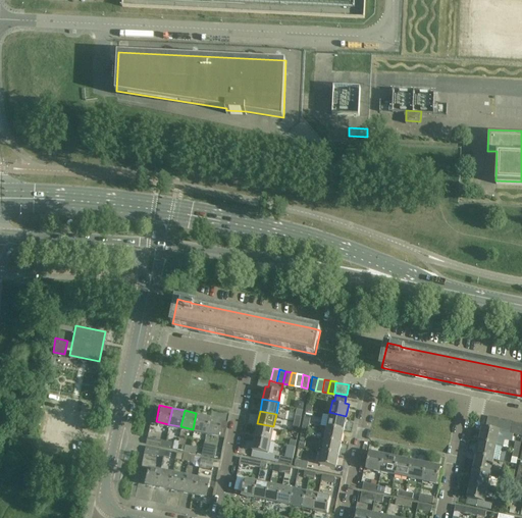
[(344,428),(346,416),(329,412),(327,425),(344,428)]
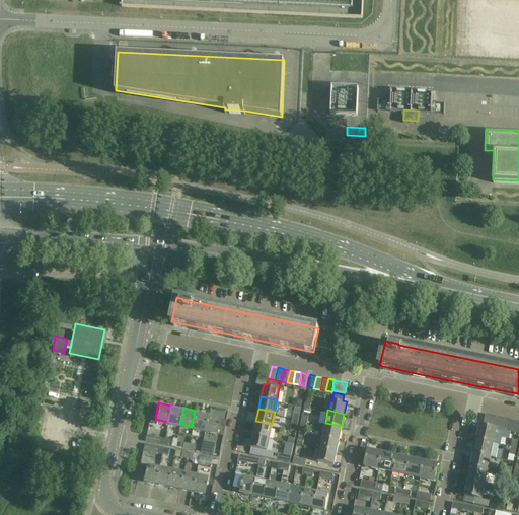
[(478,414),(477,421),(479,422),(483,423),(485,415),(486,411),(479,410),(478,414)]
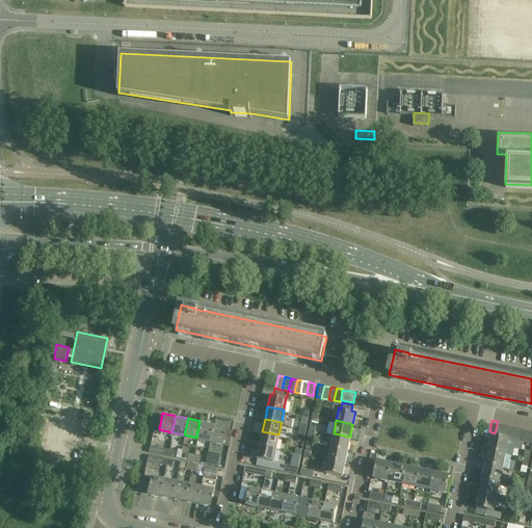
[(196,438),(209,440),(212,423),(200,421),(196,438)]
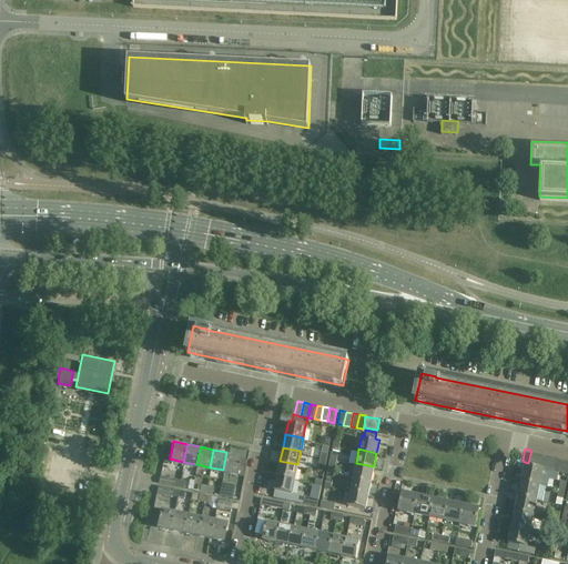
[(530,454),(528,463),(535,464),(538,451),(531,450),(530,454)]
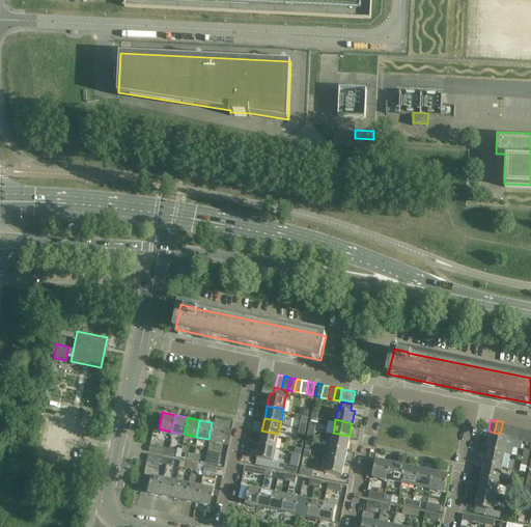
[(503,421),(500,434),(506,435),(509,423),(503,421)]
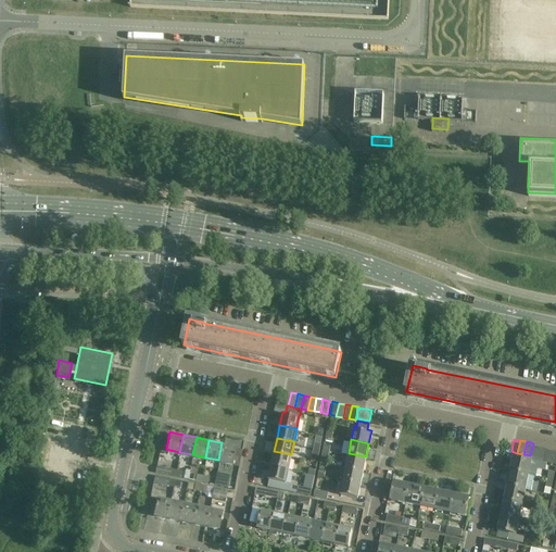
[(222,442),(218,460),(231,463),(236,446),(222,442)]
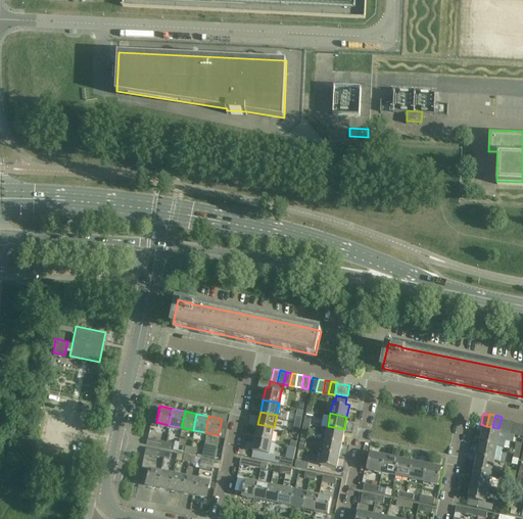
[(502,417),(498,428),(501,429),(505,430),(508,418),(502,417)]
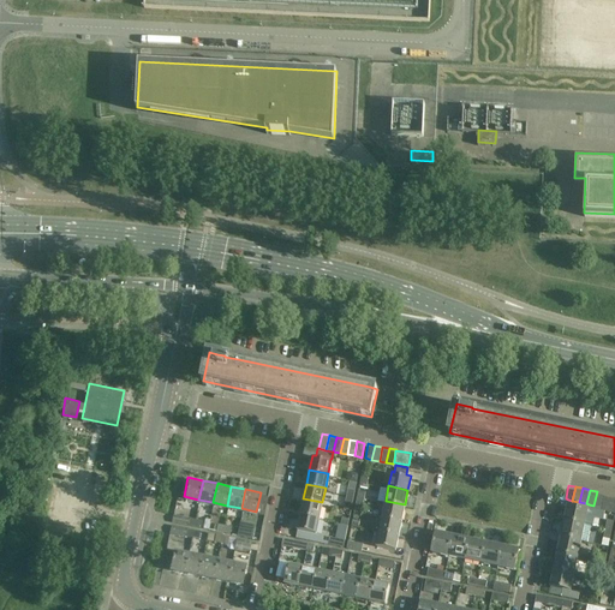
[(597,491),(593,506),(601,507),(604,492),(597,491)]
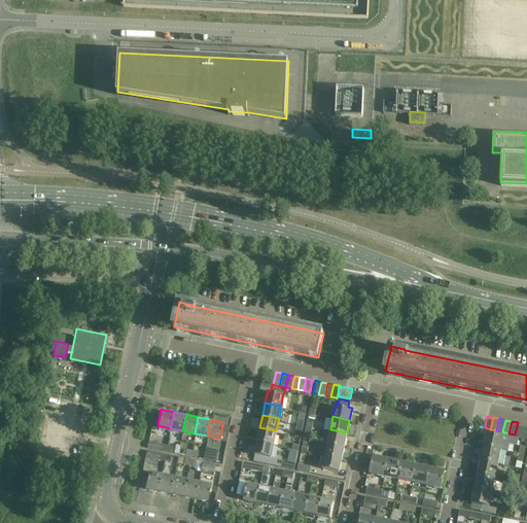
[(518,422),(515,434),(521,436),(523,423),(518,422)]
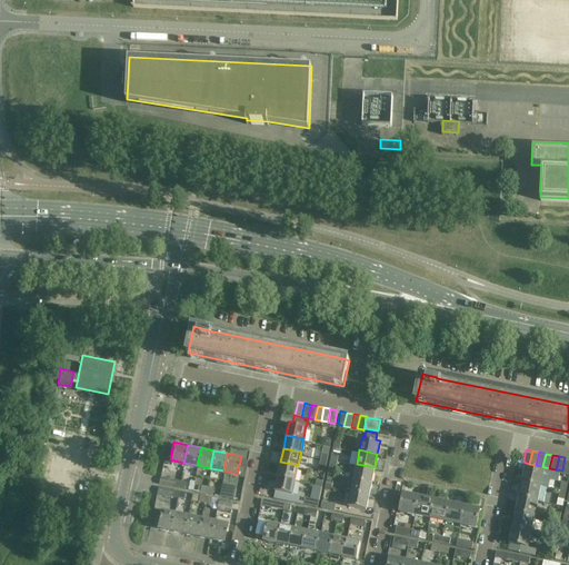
[(296,478),(298,465),(280,462),(278,475),(296,478)]
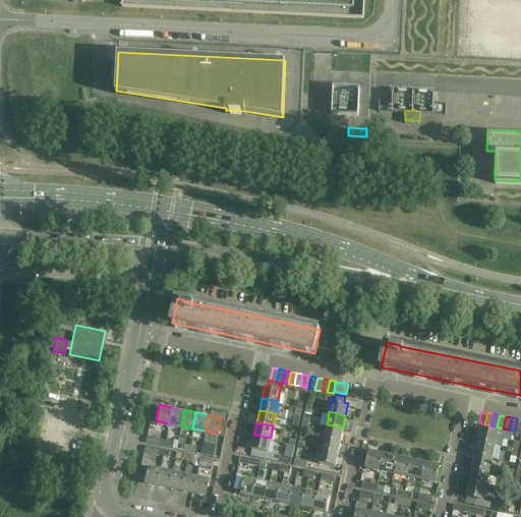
[(481,423),(478,438),(496,442),(499,427),(497,426),(490,425),(484,424),(481,423)]
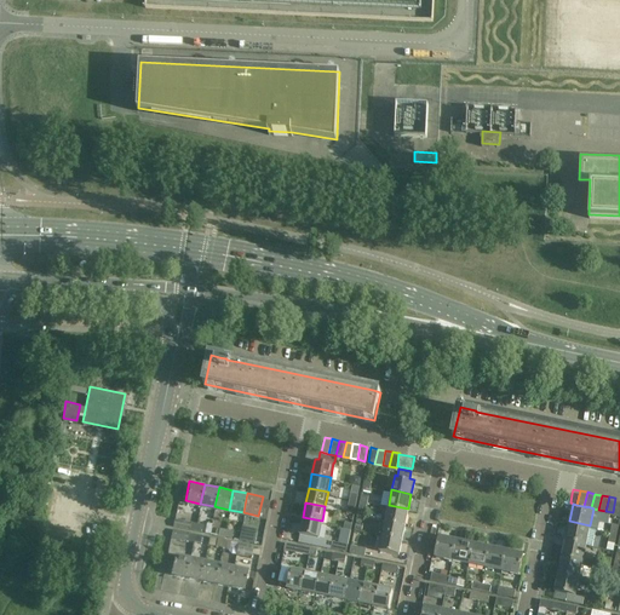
[(405,523),(408,509),(389,505),(385,518),(405,523)]
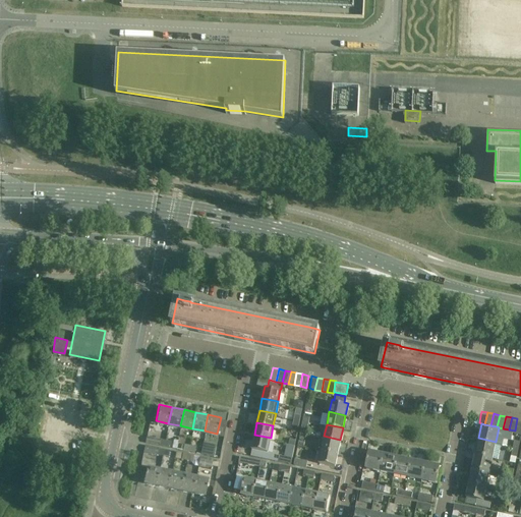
[(164,444),(165,438),(147,434),(146,440),(164,444)]
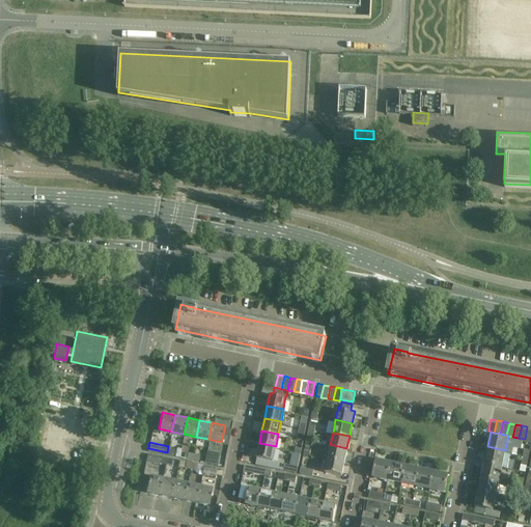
[(276,446),(259,443),(256,455),(273,459),(276,446)]
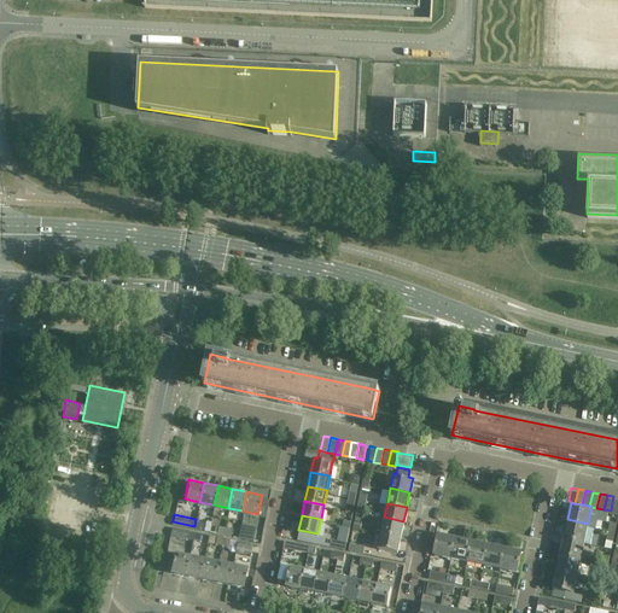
[(401,536),(403,521),(384,517),(382,531),(401,536)]
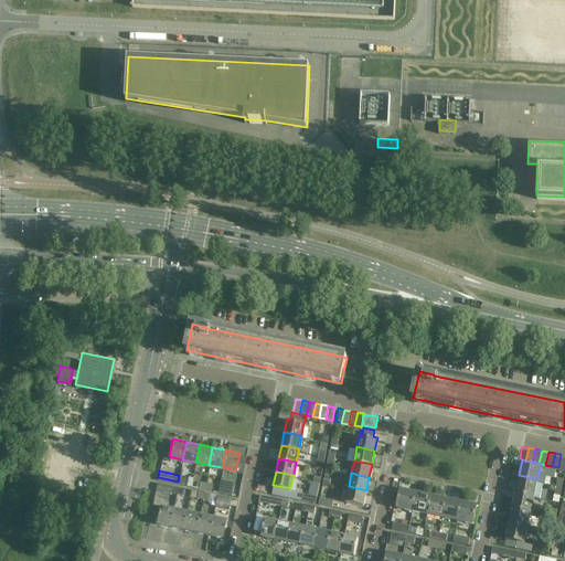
[(519,475),(515,490),(534,494),(537,479),(519,475)]
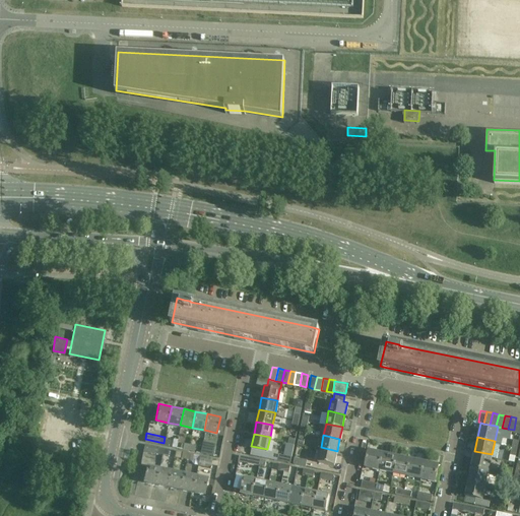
[(279,452),(278,458),(290,460),(291,454),(295,442),(288,441),(285,453),(279,452)]
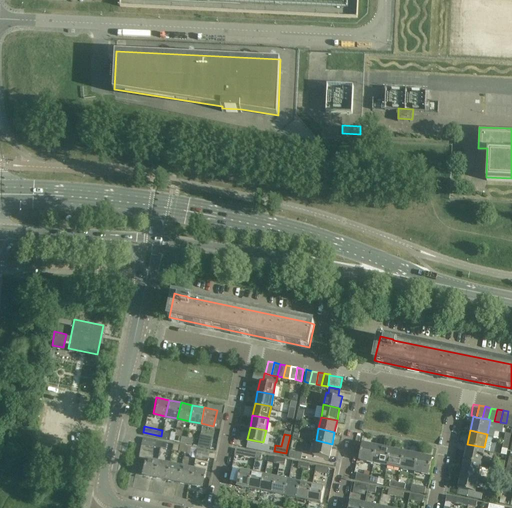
[(159,445),(161,439),(142,435),(141,441),(159,445)]
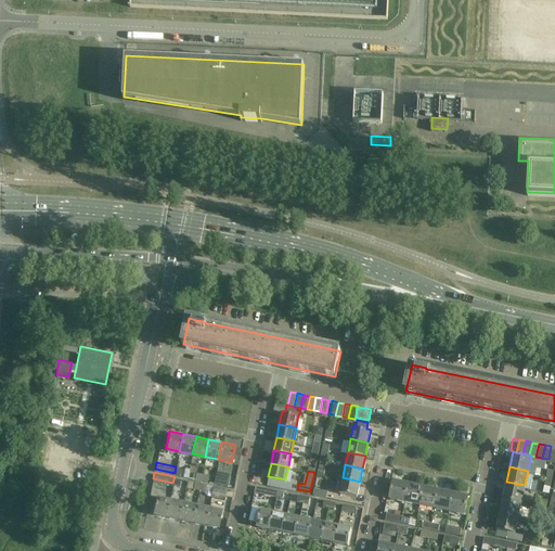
[(215,474),(214,481),(227,484),(228,477),(215,474)]
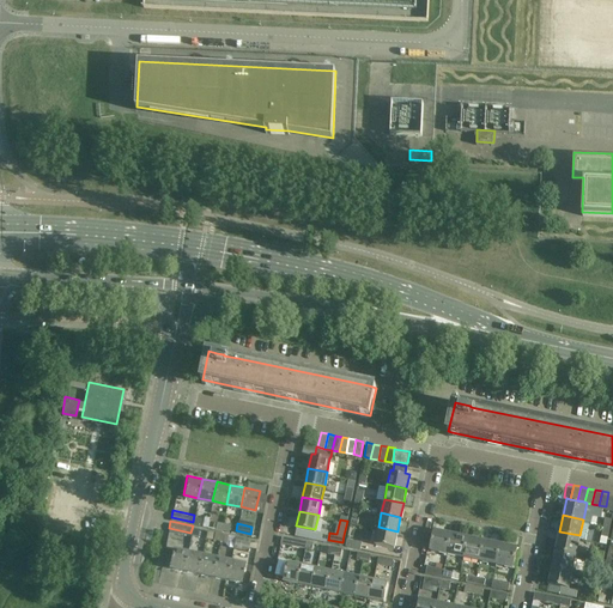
[(398,532),(378,527),(376,542),(394,546),(398,532)]
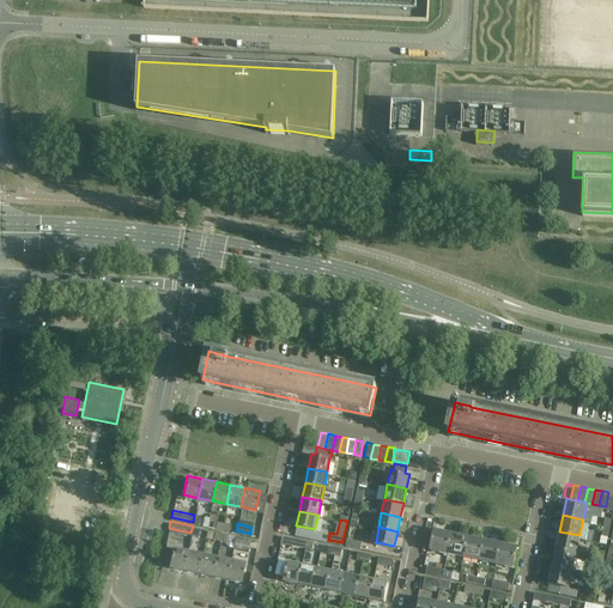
[(447,551),(451,530),(435,527),(430,547),(447,551)]
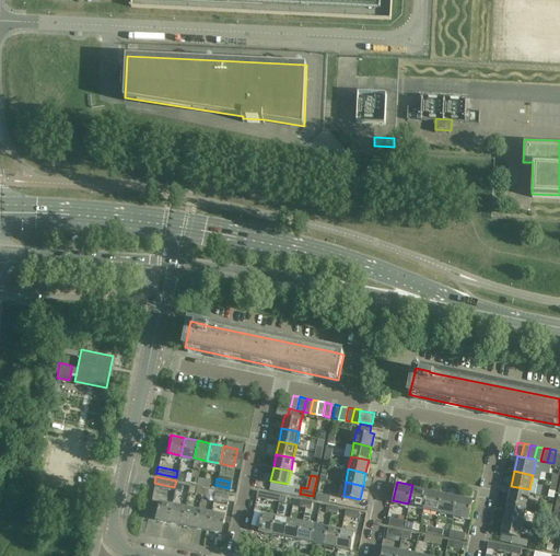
[(188,489),(200,493),(201,486),(196,485),(197,484),(189,483),(188,489)]
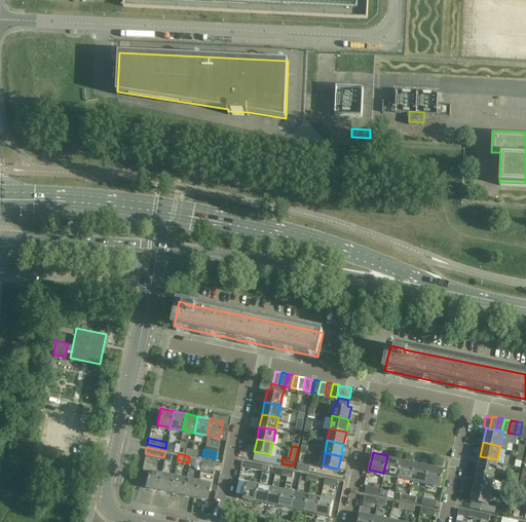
[(402,458),(387,455),(383,473),(398,476),(402,458)]
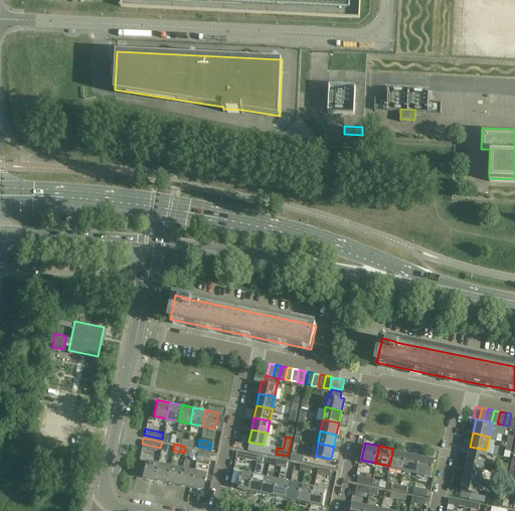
[(184,453),(196,455),(197,449),(185,447),(184,453)]
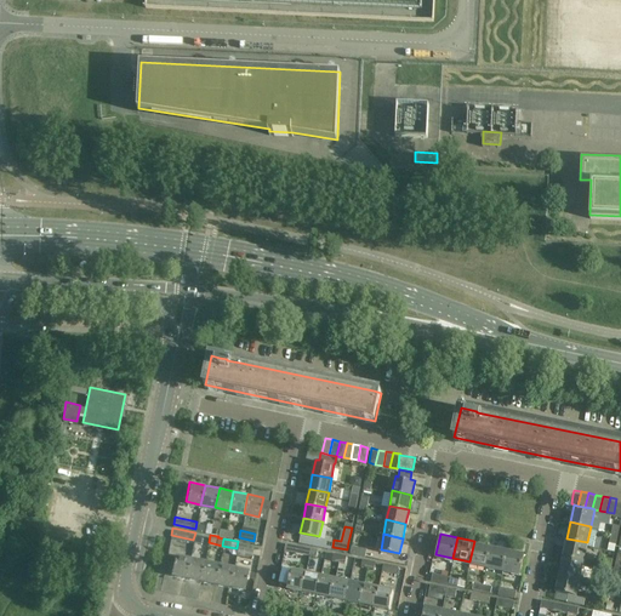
[(567,539),(563,555),(584,559),(587,542),(567,539)]
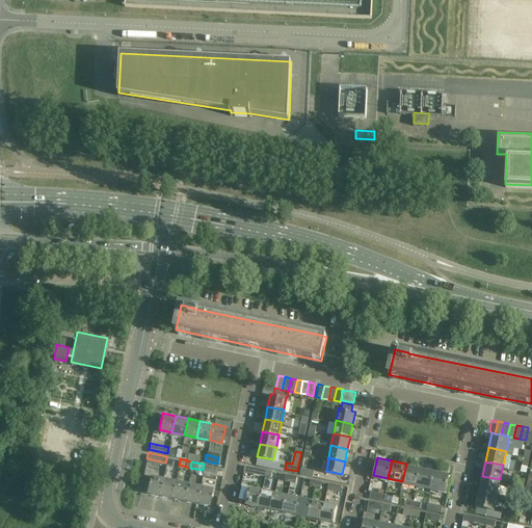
[(215,476),(217,467),(204,464),(203,470),(204,470),(203,473),(215,476)]
